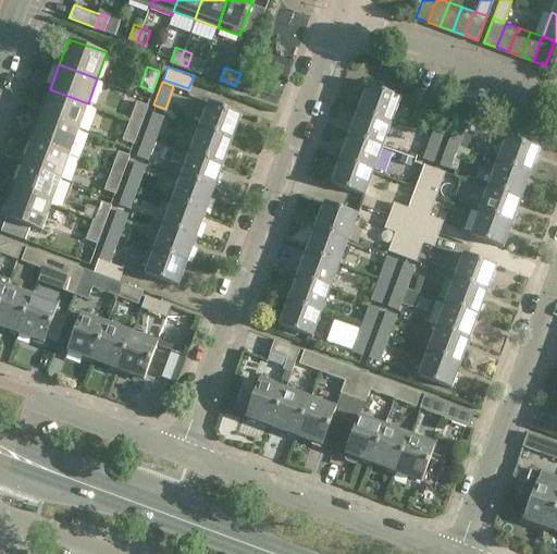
[(391,121),(400,96),(368,84),(358,109),(391,121)]
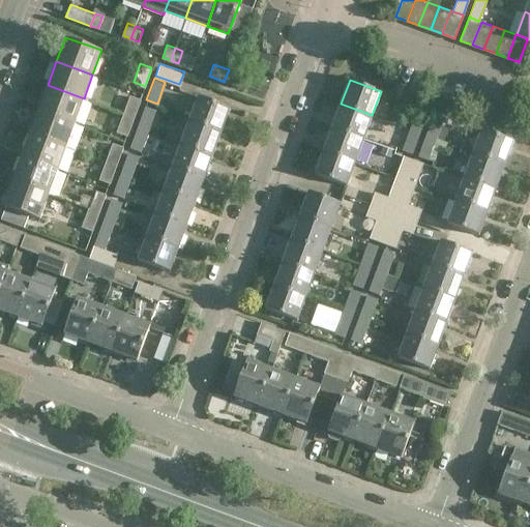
[(38,109),(75,122),(84,98),(48,85),(38,109)]
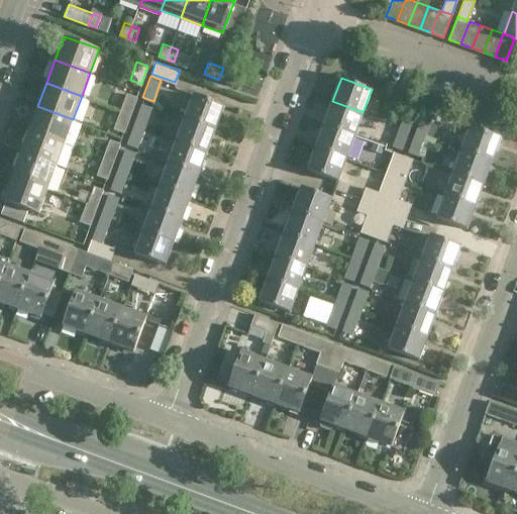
[(130,113),(136,96),(126,92),(120,110),(130,113)]
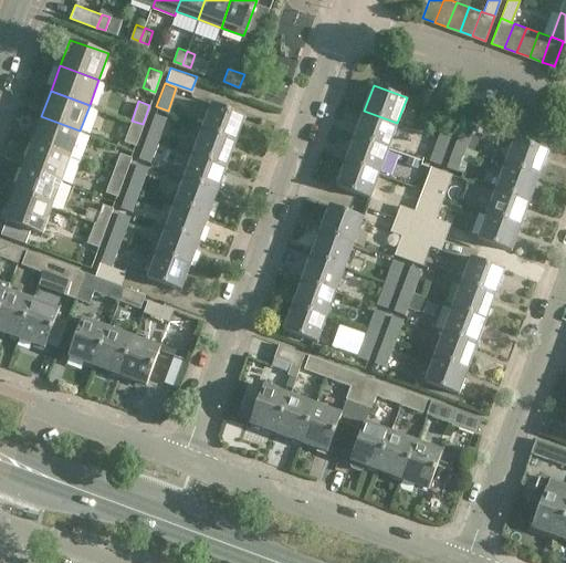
[(244,114),(212,102),(202,127),(236,139),(244,114)]
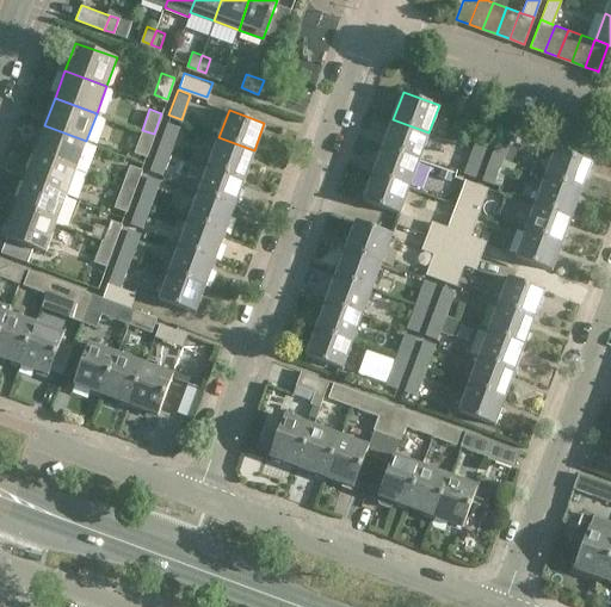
[(393,119),(383,146),(419,159),(429,132),(393,119)]
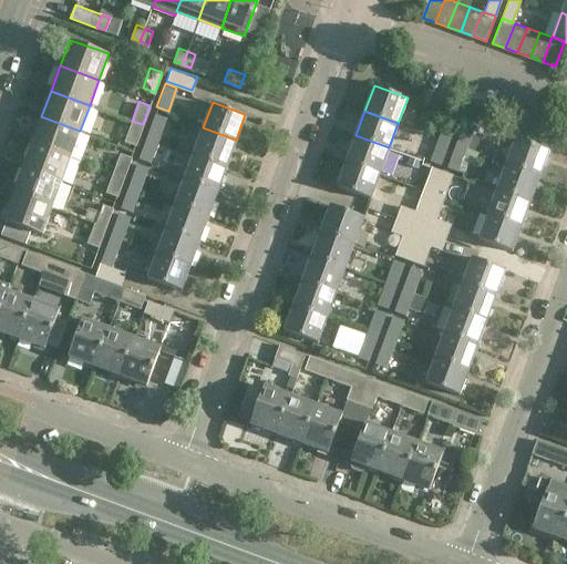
[(157,139),(165,116),(154,112),(146,134),(157,139)]
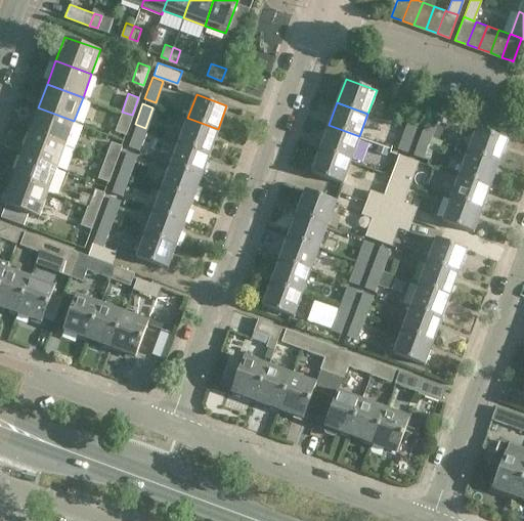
[(415,131),(424,107),(413,103),(405,127),(415,131)]
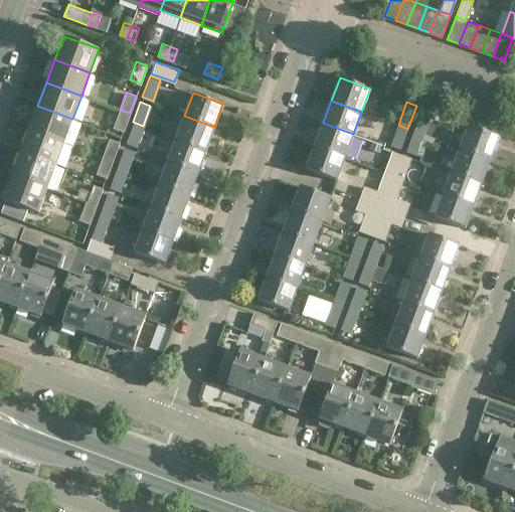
[(29,129),(63,142),(72,119),(37,106),(29,129)]
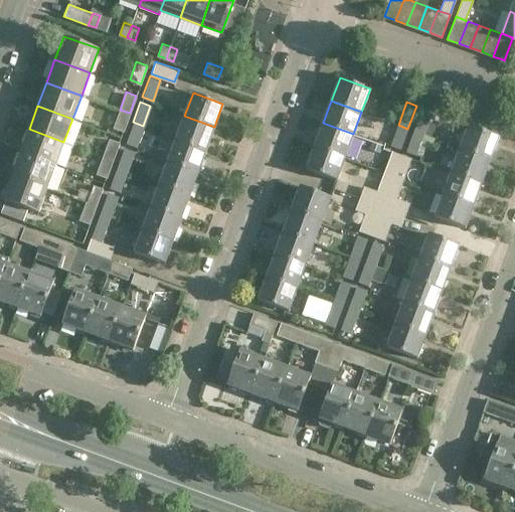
[(423,134),(432,111),(422,108),(413,131),(423,134)]
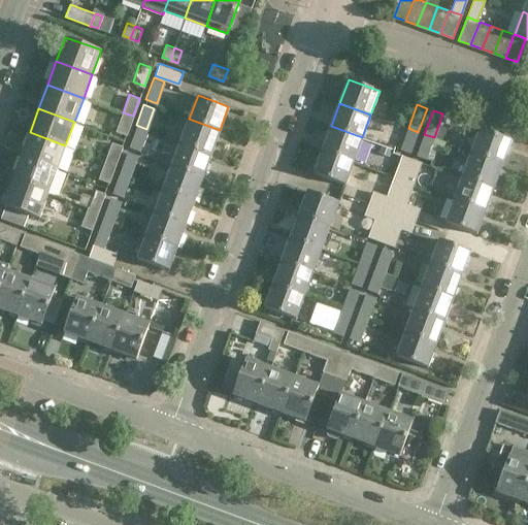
[(123,112),(116,130),(127,134),(133,116),(123,112)]
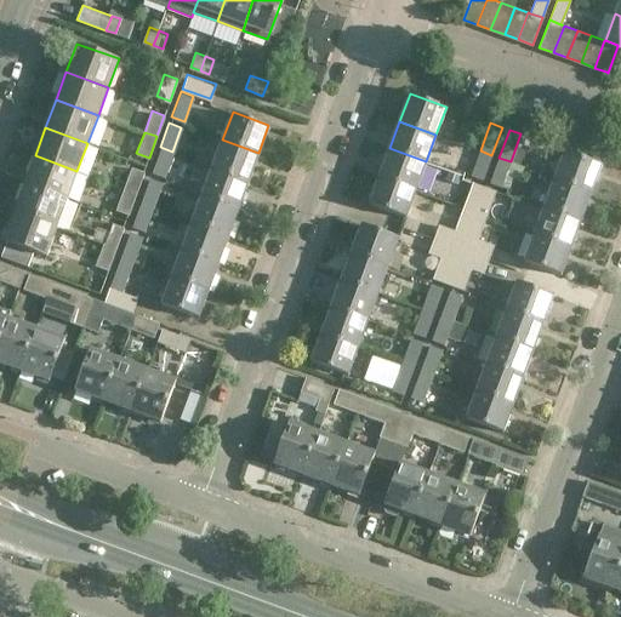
[(249,180),(258,153),(222,140),(212,166),(249,180)]
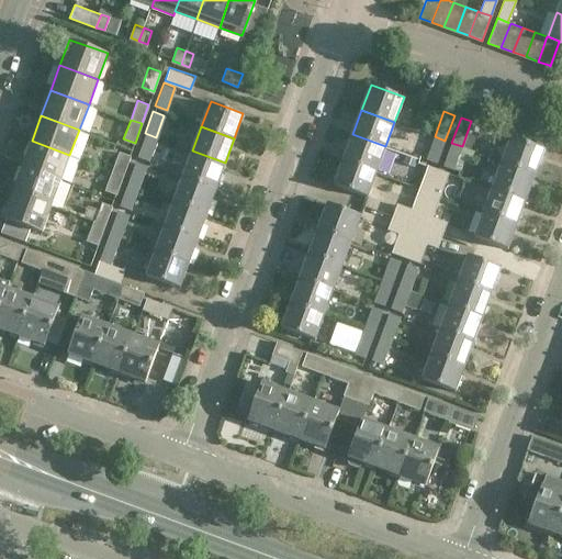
[(145,133),(137,156),(147,159),(156,137),(145,133)]
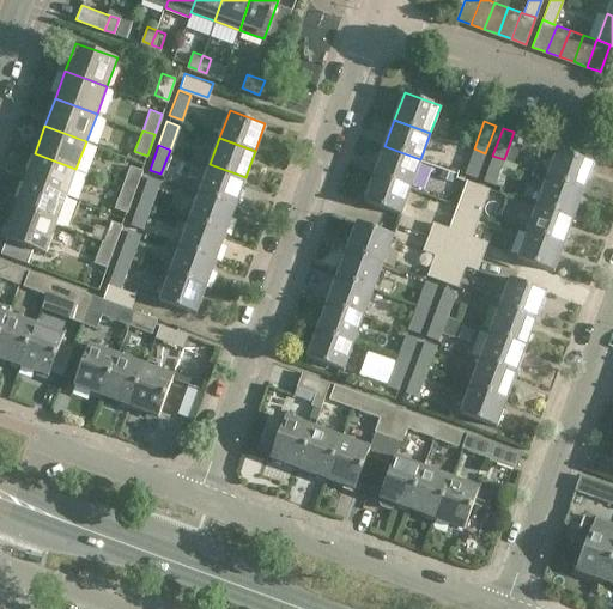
[(384,146),(375,174),(411,187),(420,159),(384,146)]
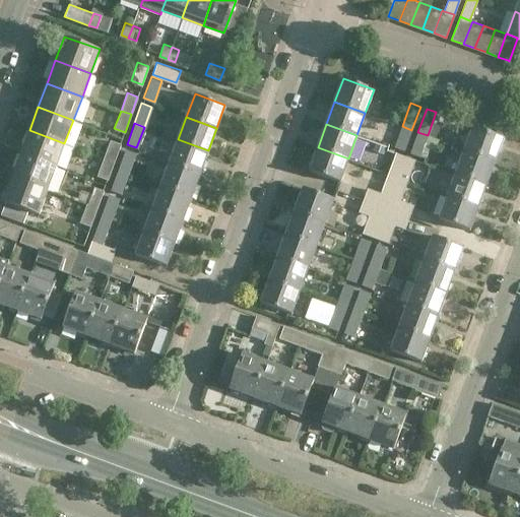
[(402,126),(394,146),(404,150),(411,130),(402,126)]
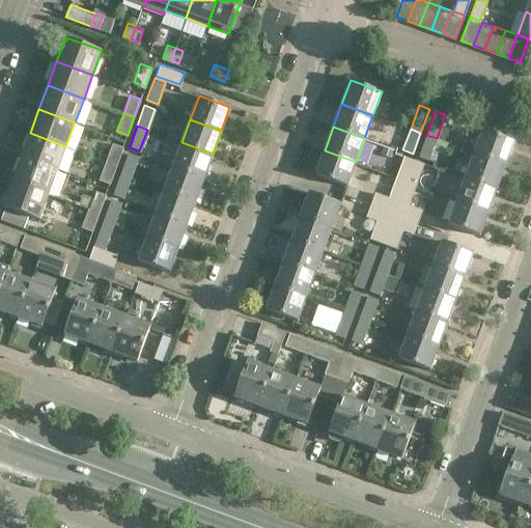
[(474,153),(505,164),(513,140),(482,129),(474,153)]
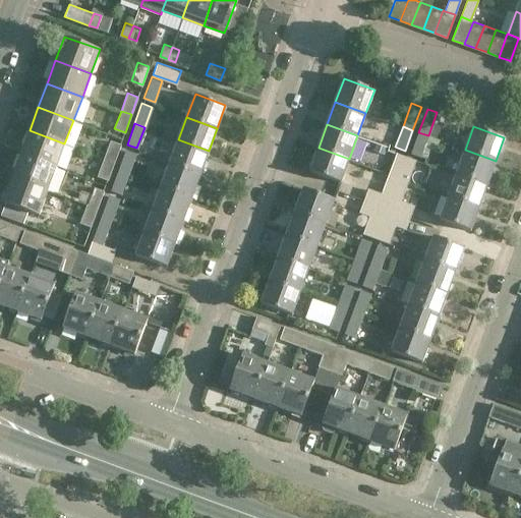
[(20,154),(56,167),(64,144),(30,130),(20,154)]
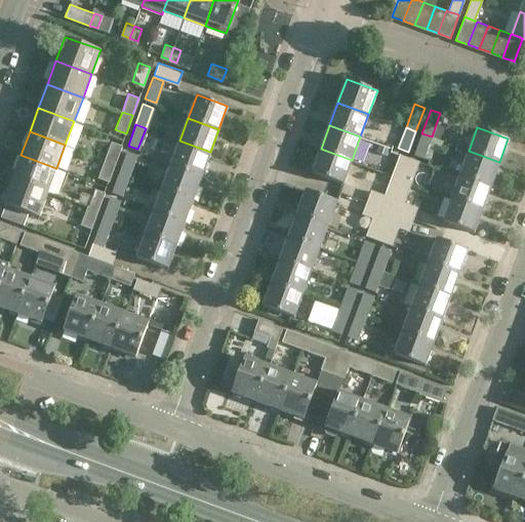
[(421,133),(414,154),(423,157),(432,136),(421,133)]
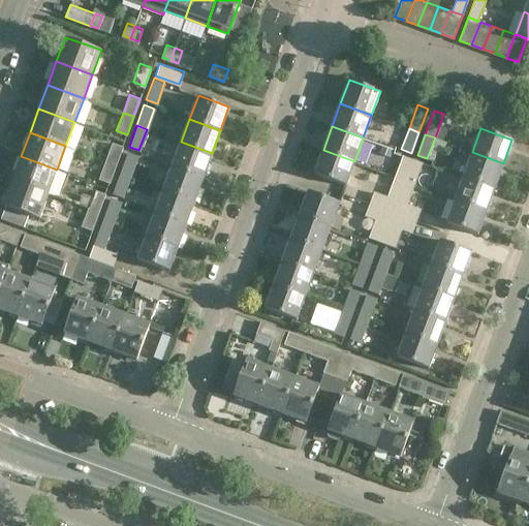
[(116,163),(122,146),(112,142),(105,160),(116,163)]
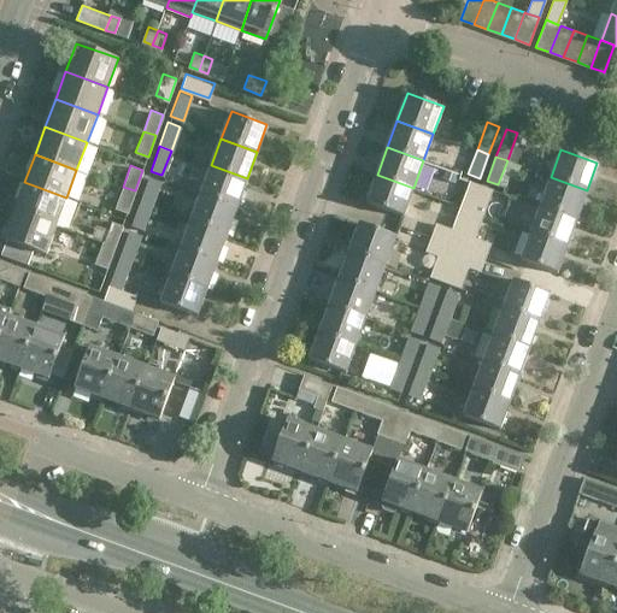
[(238,206),(247,178),(211,165),(201,193),(238,206)]
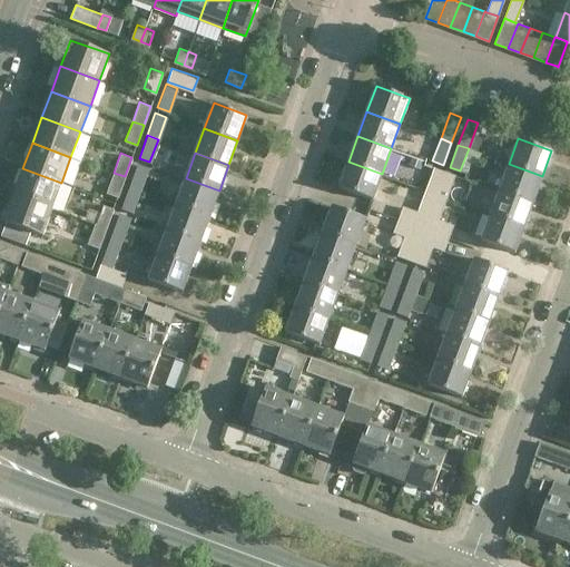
[(338,186),(372,198),(382,174),(349,162),(338,186)]
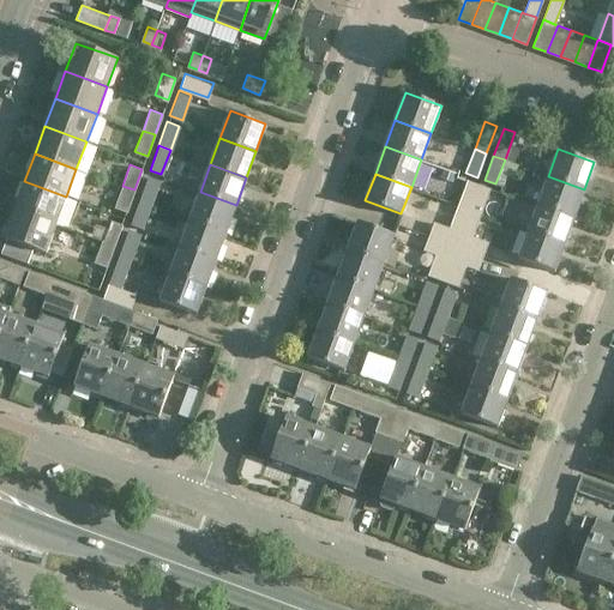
[(150,204),(160,180),(148,175),(138,199),(150,204)]
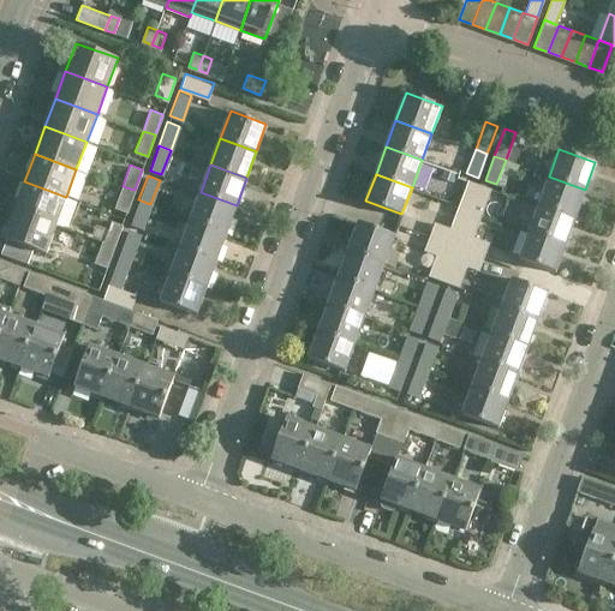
[(575,216),(585,190),(549,177),(539,203),(575,216)]
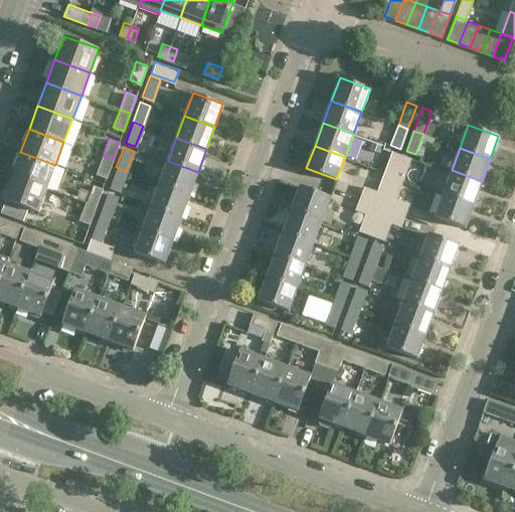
[(392,151),(384,171),(394,175),(402,155),(392,151)]
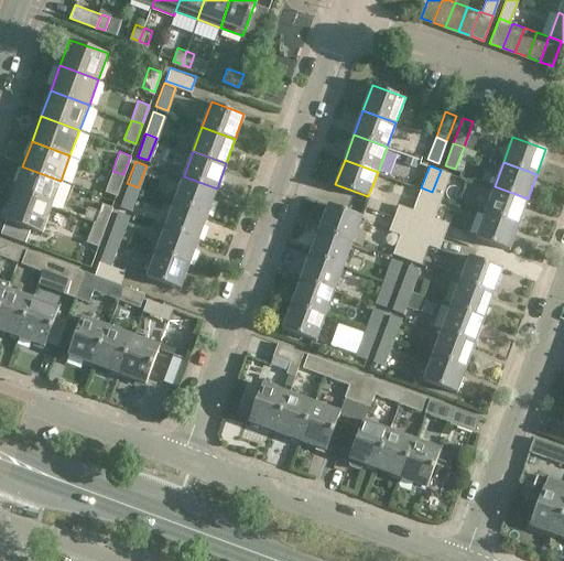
[(13,192),(51,206),(61,181),(22,166),(13,192)]
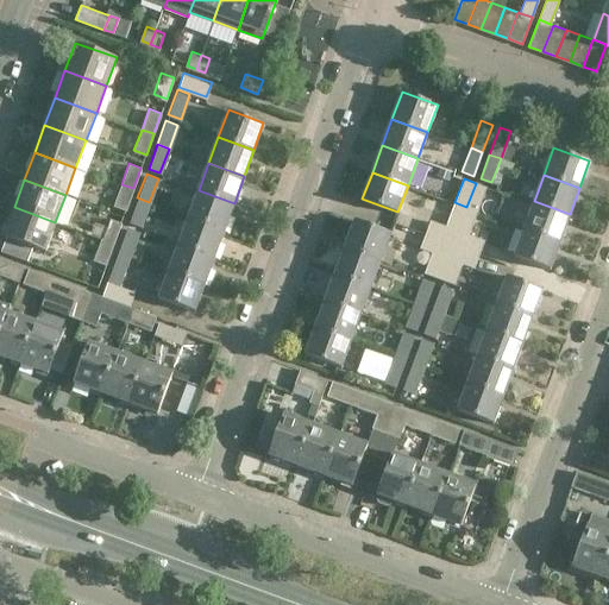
[(466,207),(478,210),(487,187),(476,183),(466,207)]
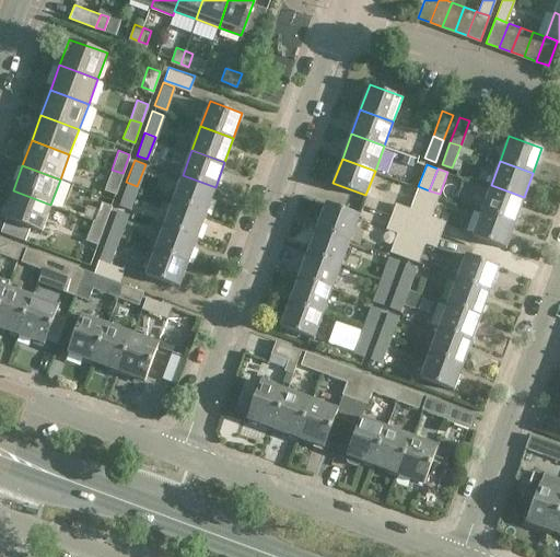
[(112,170),(104,188),(115,193),(123,173),(112,170)]
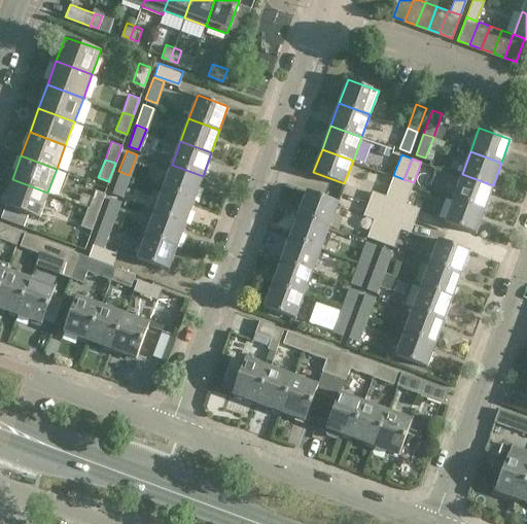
[(194,199),(203,176),(172,165),(163,187),(194,199)]
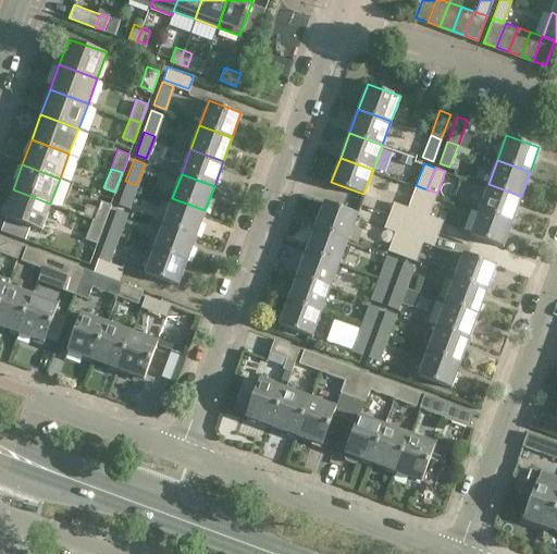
[(125,181),(118,204),(128,207),(136,185),(125,181)]
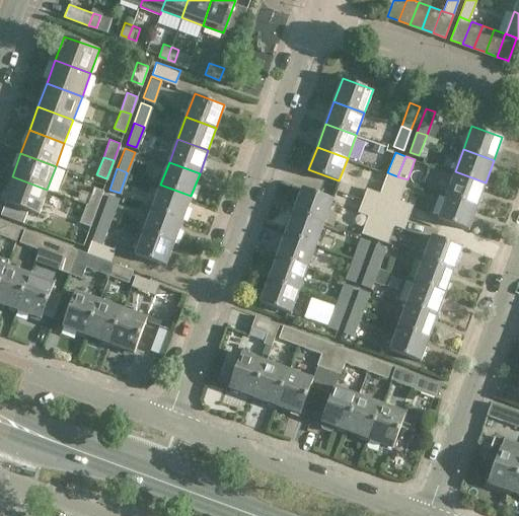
[(367,188),(362,200),(385,208),(397,176),(387,172),(379,169),(376,175),(385,178),(380,193),(367,188)]
